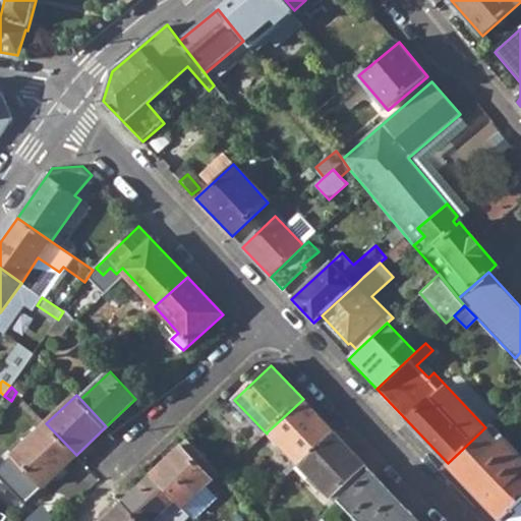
[(0,409),(3,412),(11,401),(4,396),(0,401),(0,409)]
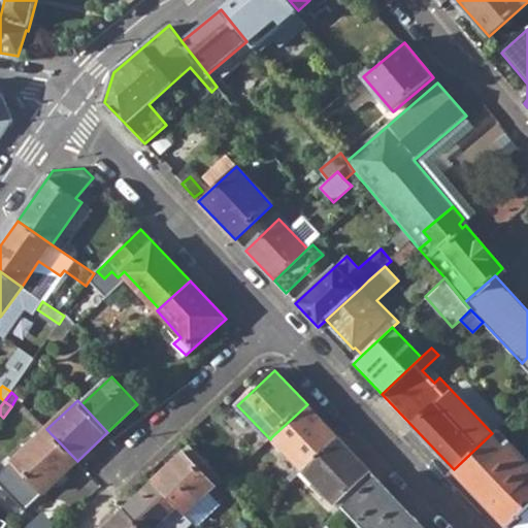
[(307,404),(271,437),(303,471),(339,438),(307,404)]
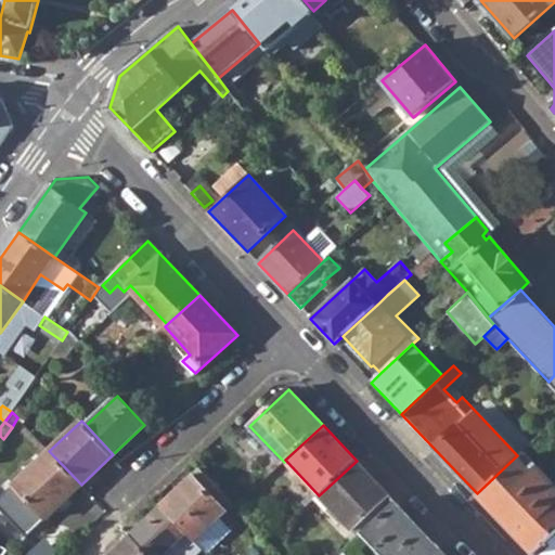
[(14,485),(47,518),(81,485),(49,451),(14,485)]
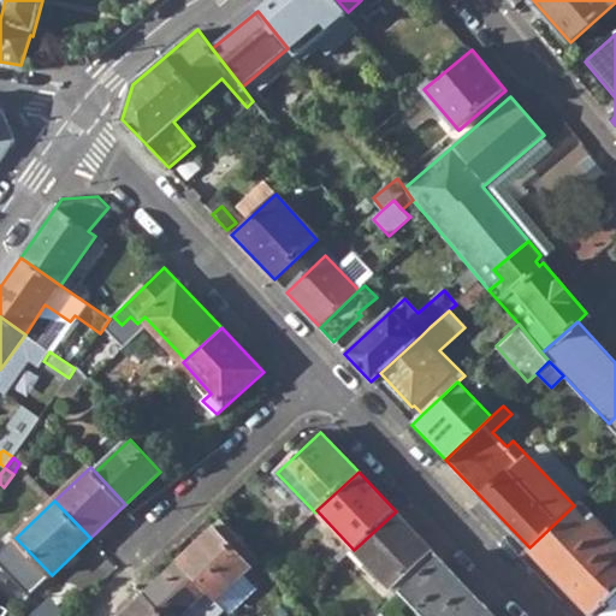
[(615,537),(580,501),(574,505),(529,548),(592,614),(615,590),(615,537)]
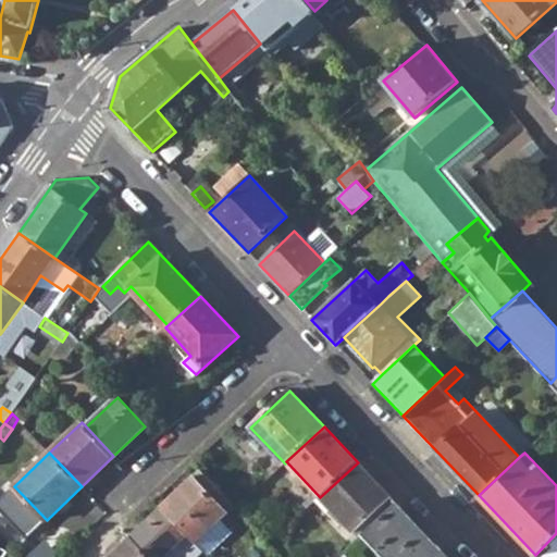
[(320,497),(354,532),(392,497),(358,462),(320,497)]
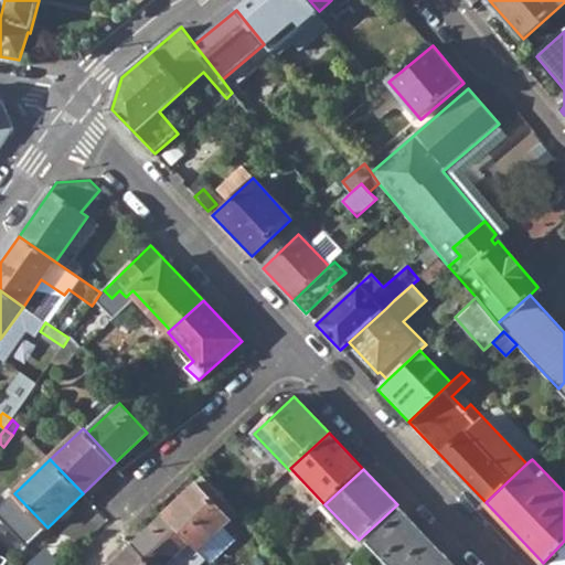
[(190,542),(198,550),(222,529),(238,513),(204,477),(164,515),(190,542)]
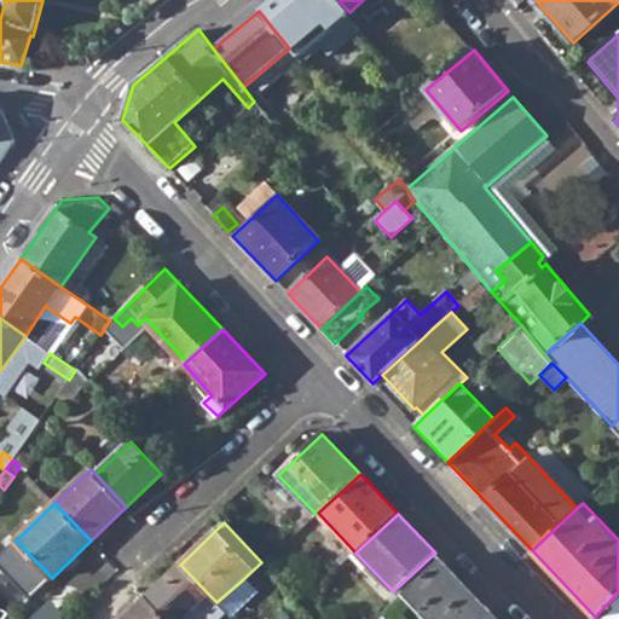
[(497,618),(444,562),(406,597),(427,618),(497,618)]
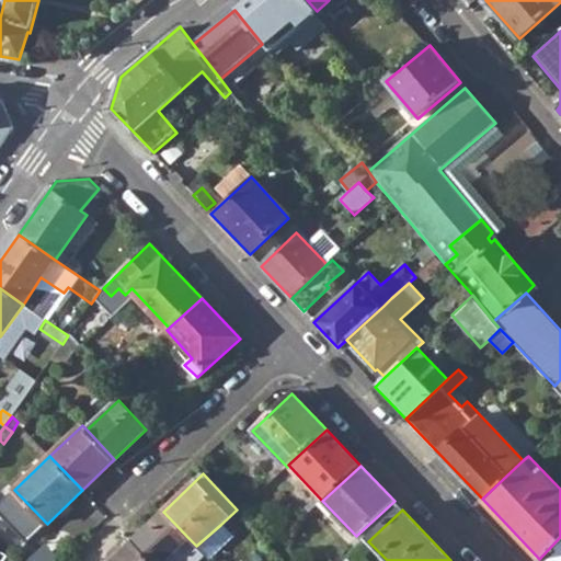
[(130,541),(149,560),(163,560),(189,538),(163,512),(130,541)]
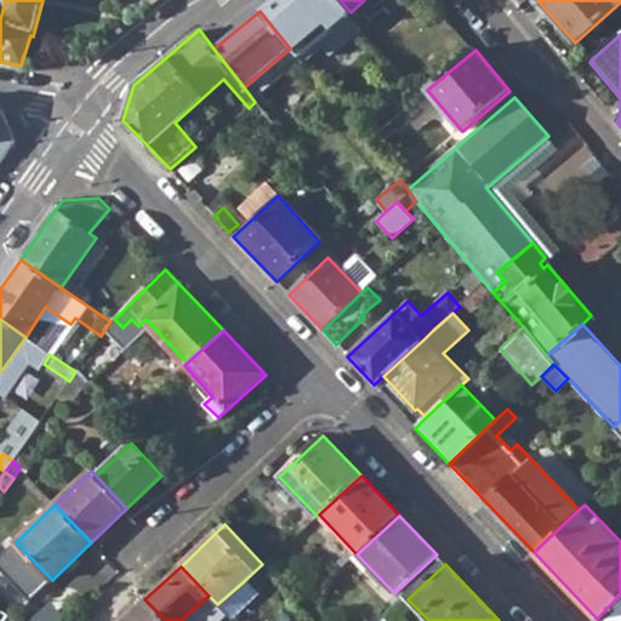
[(256,594),(244,581),(217,604),(229,619),(256,594)]
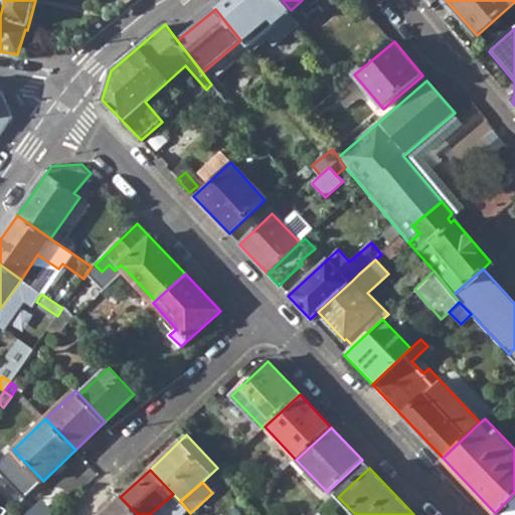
[(514,514),(514,493),(495,513),(496,514),(514,514)]
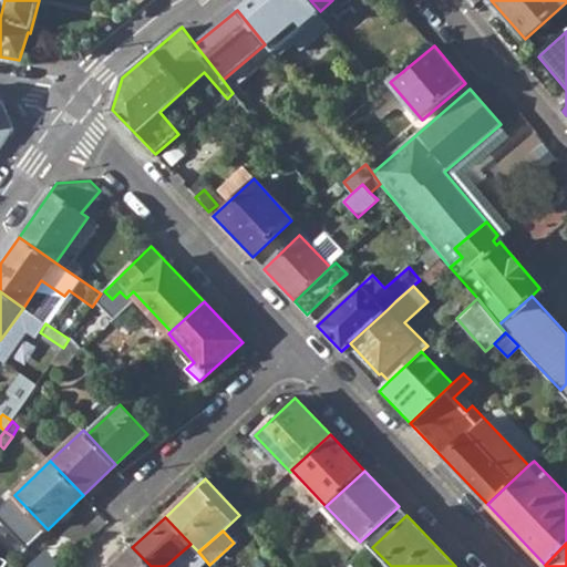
[(111,566),(151,566),(132,547),(111,566)]
